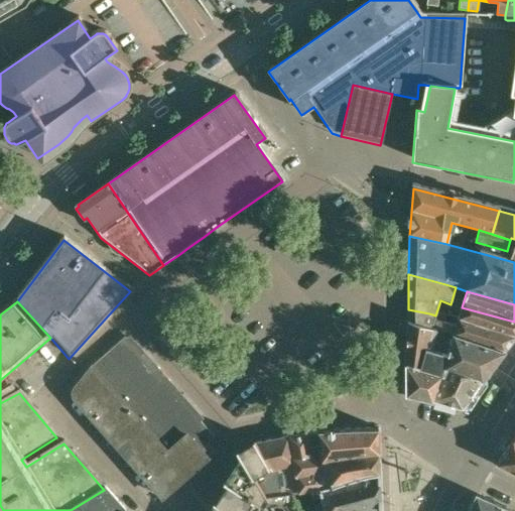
[(513,338),(514,335),(514,322),(462,307),(458,322),(513,338)]
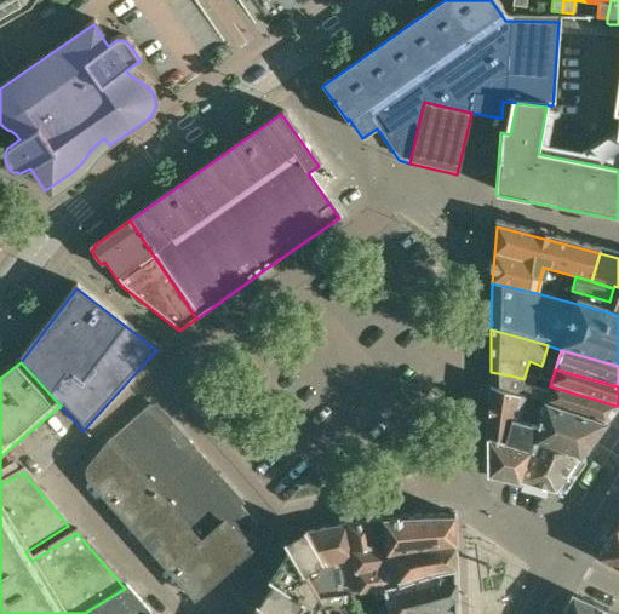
[(519,396),(523,379),(516,377),(491,372),(489,390),(504,394),(516,396),(519,396)]
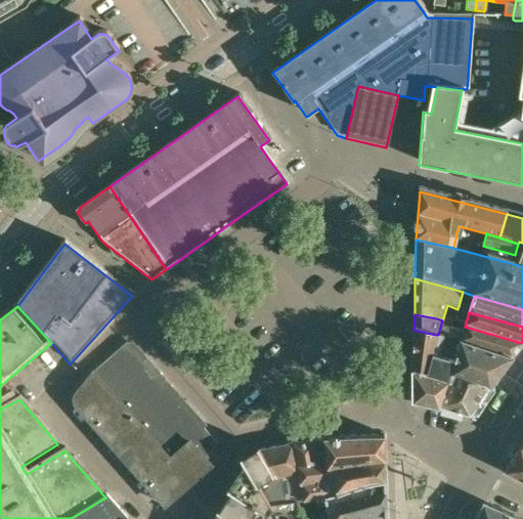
[(465,328),(442,320),(438,335),(462,342),(510,358),(521,343),(465,327),(465,328)]
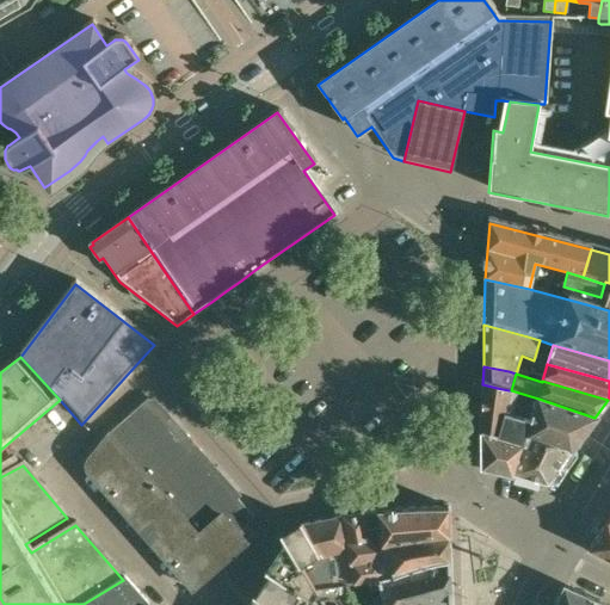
[(523,445),(525,437),(538,399),(511,390),(509,390),(497,388),(482,384),(482,434),(505,440),(523,445)]
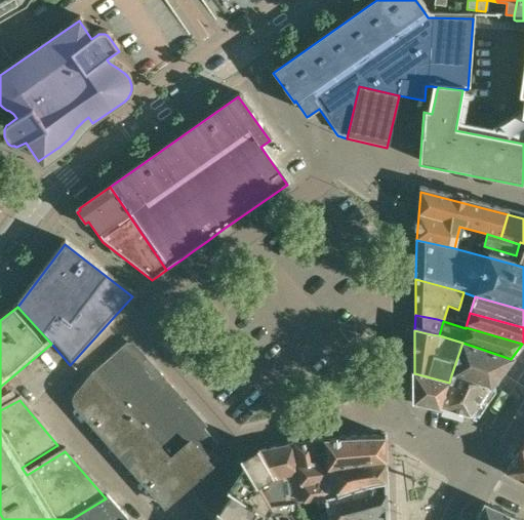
[(489,389),(511,359),(462,343),(451,375),(475,384),(489,389)]
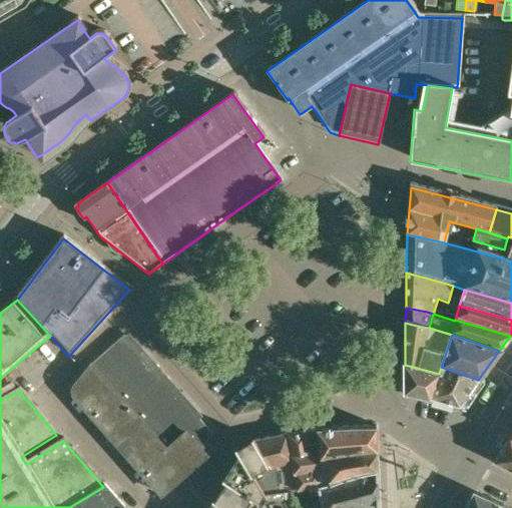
[(161,498),(199,464),(212,453),(205,445),(213,438),(124,338),(91,367),(89,369),(74,388),(74,400),(161,498)]
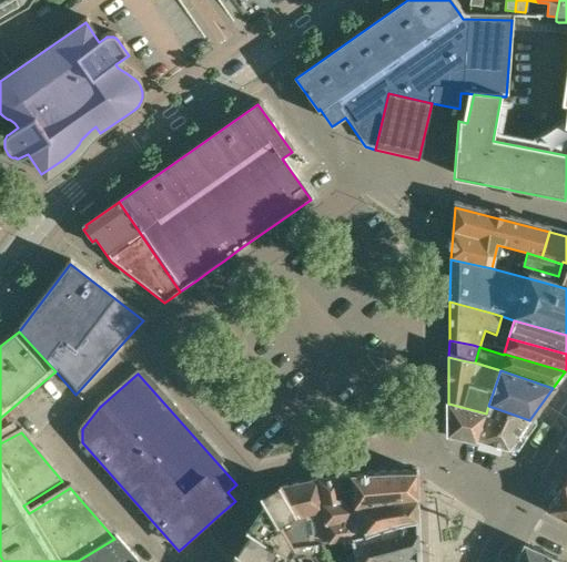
[(486,414),(469,409),(448,404),(448,435),(477,441),(486,414)]
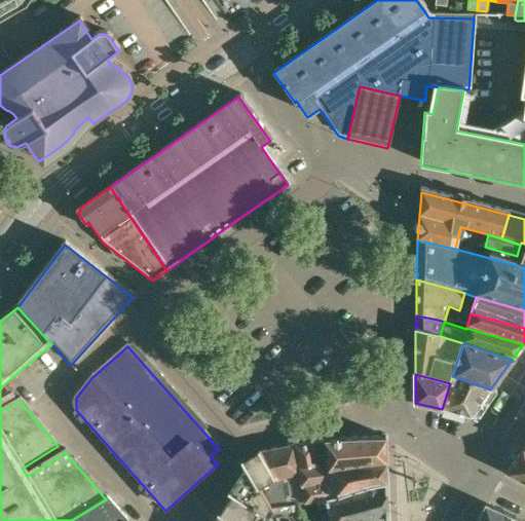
[(490,389),(476,384),(452,376),(450,383),(442,409),(470,417),(490,389)]
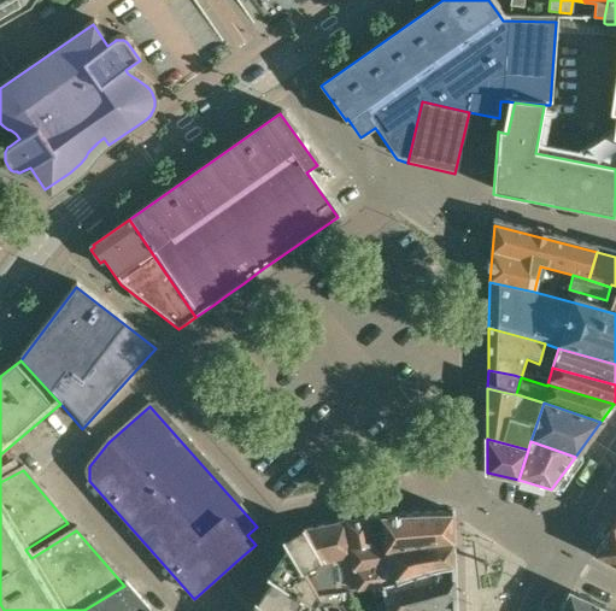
[(381,520),(383,551),(427,546),(451,544),(451,517),(381,520)]
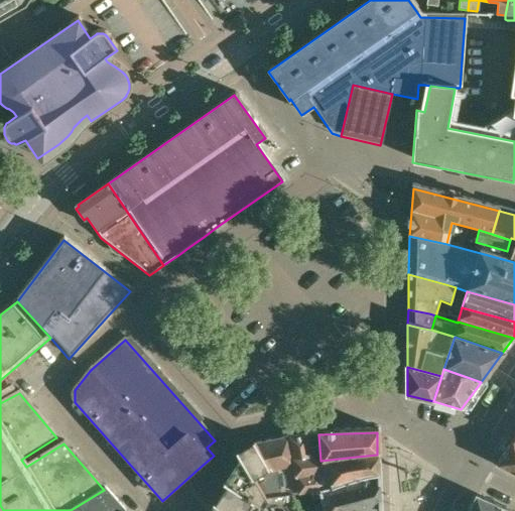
[(318,434),(288,440),(292,465),(320,461),(318,434)]
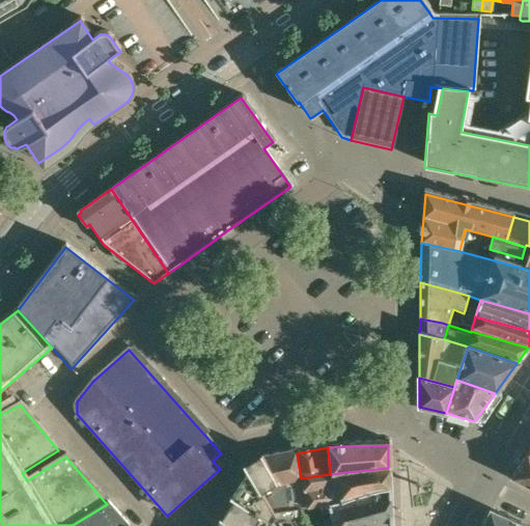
[(297,453),(265,460),(279,486),(294,482),(301,480),(301,478),(297,453)]
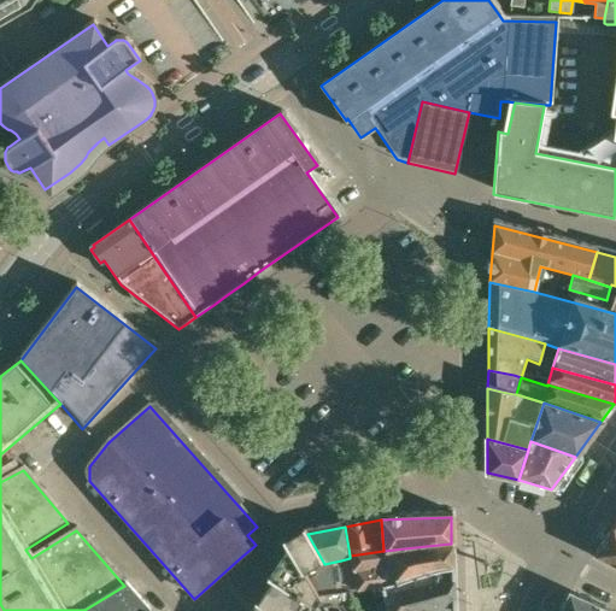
[(615,567),(615,530),(614,529),(596,557),(615,567)]
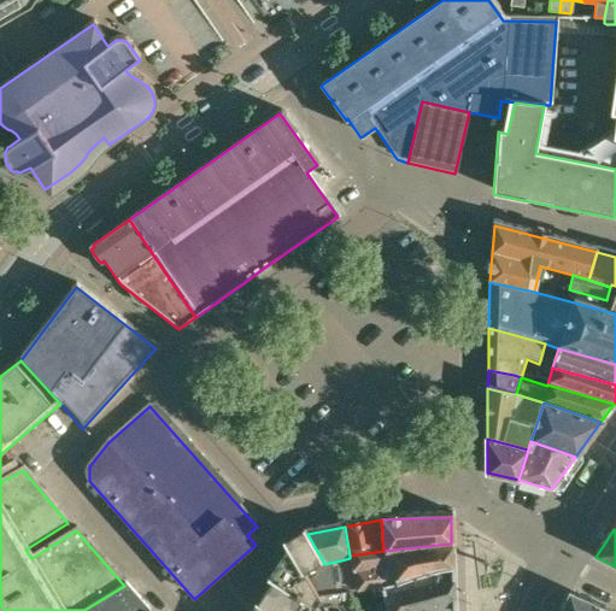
[(318,595),(303,570),(324,564),(308,534),(305,530),(283,544),(289,554),(271,581),(270,580),(269,581),(274,583),(259,605),(258,604),(257,606),(258,606),(256,610),(353,610),(348,593),(318,595)]
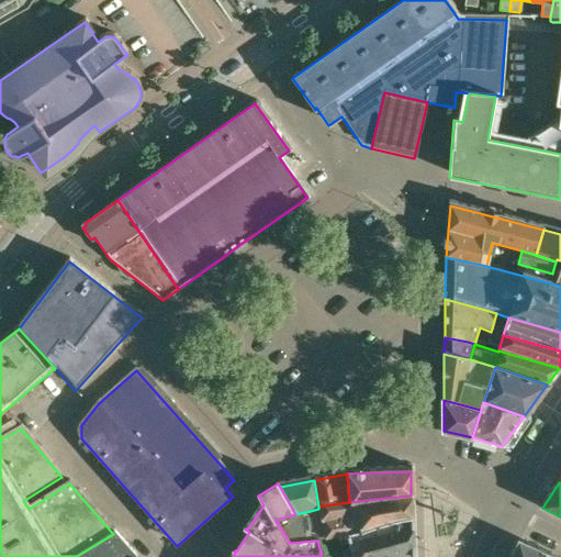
[(412,517),(411,496),(389,498),(349,502),(318,507),(318,509),(320,509),(322,525),(315,527),(311,511),(295,514),(276,520),(290,543),(317,541),(316,537),(323,536),(324,541),(348,537),(412,517)]
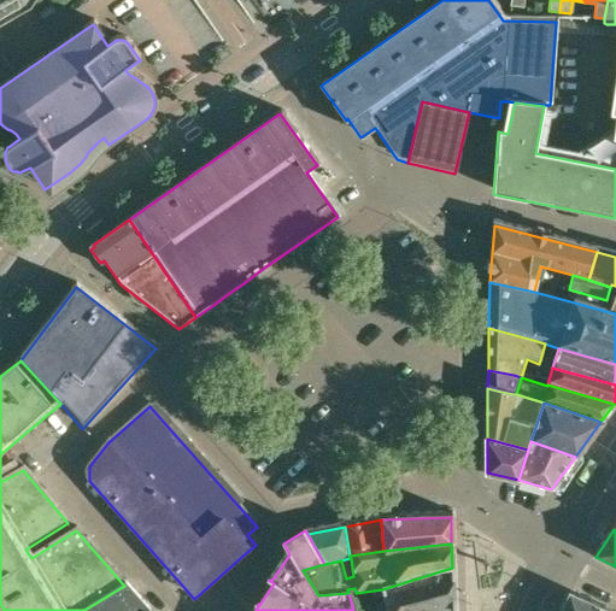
[(435,610),(453,604),(452,568),(382,589),(387,606),(376,610),(435,610)]
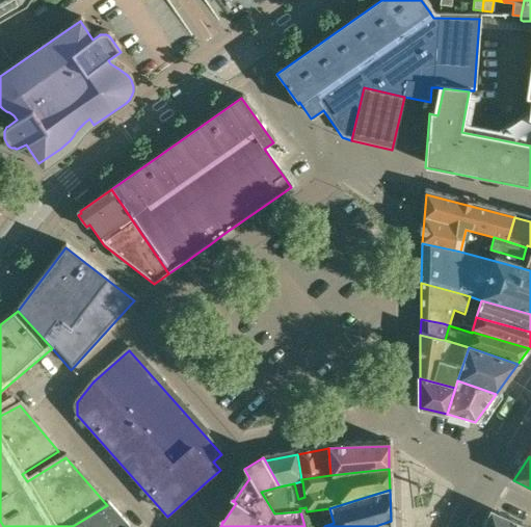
[(126,526),(107,505),(73,526),(126,526)]
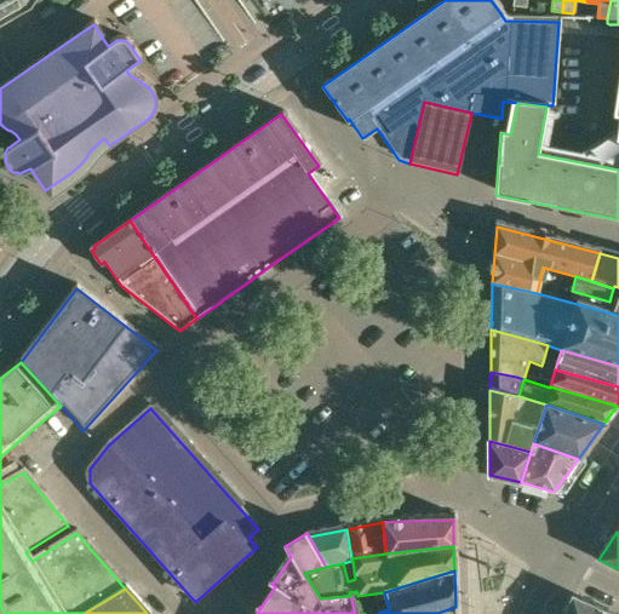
[(605,613),(577,601),(574,601),(572,602),(571,603),(566,613),(605,613)]
